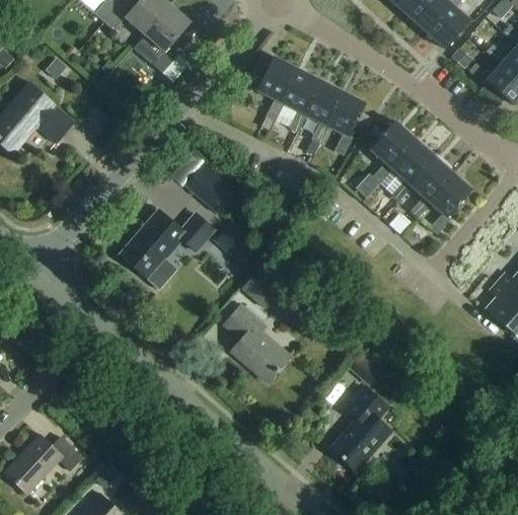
[(105,0),(95,12),(104,20),(123,0),(105,0)]
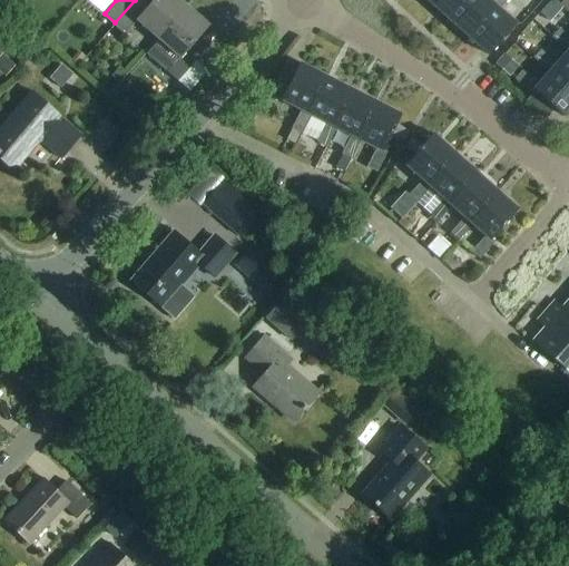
[(138,18),(159,37),(187,5),(182,0),(153,0),(149,3),(146,0),(135,0),(115,22),(126,32),(138,18)]
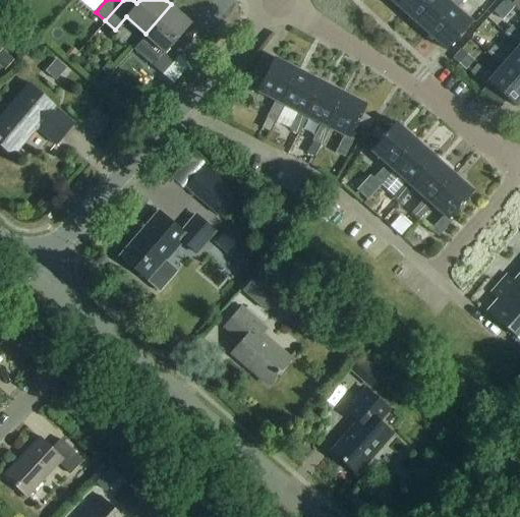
[(394,0),(409,13),(420,0),(394,0)]
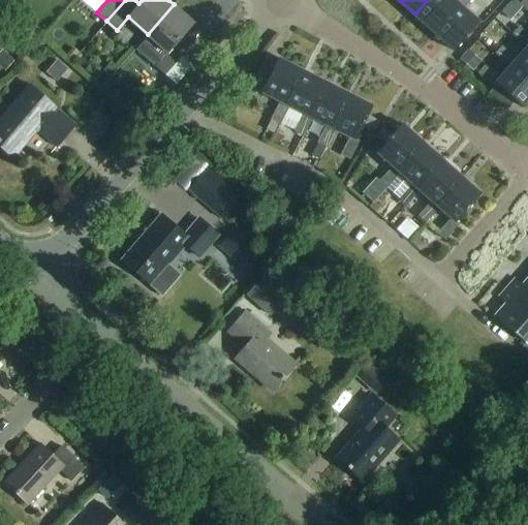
[(427,0),(415,13),(435,31),(461,3),(458,0),(427,0)]
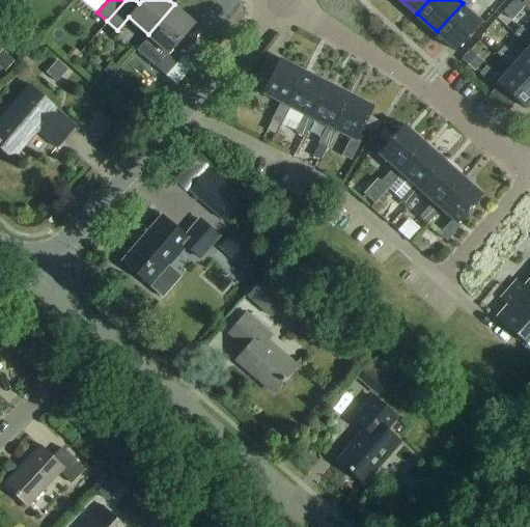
[(463,3),(437,31),(456,49),(482,20),(466,6),(471,0),(459,0),(463,3)]
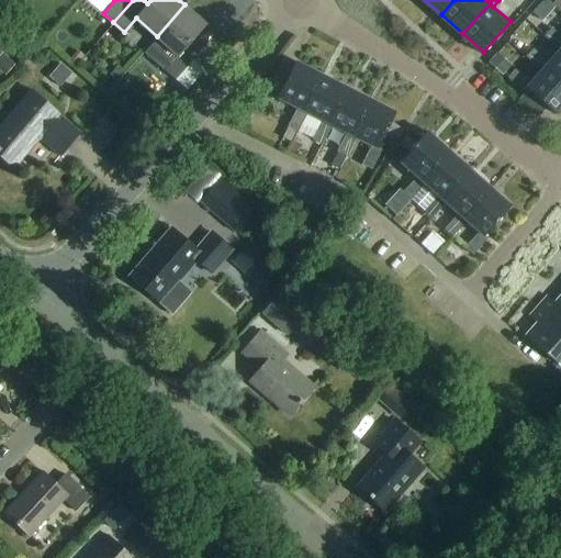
[(184,4),(157,36),(178,55),(166,68),(177,78),(201,49),(190,41),(206,23),(184,4)]
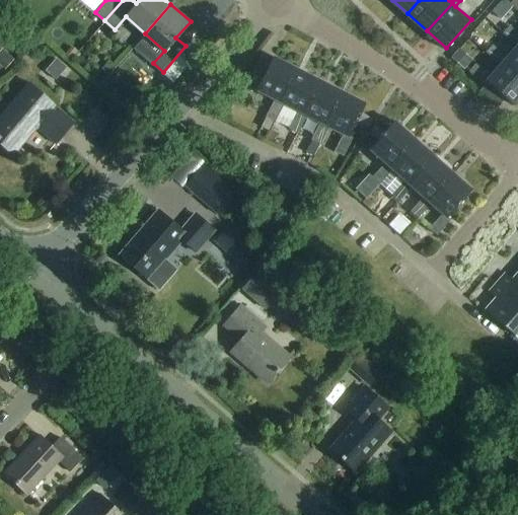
[(504,31),(517,44),(517,30),(510,23),(504,31)]
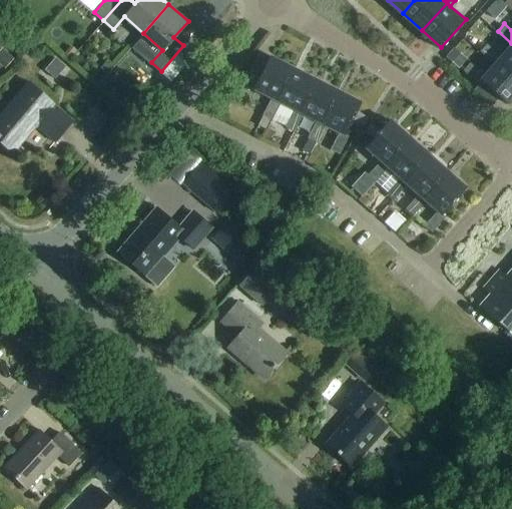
[(481,50),(495,62),(497,59),(511,71),(511,43),(501,55),(487,42),(481,50)]
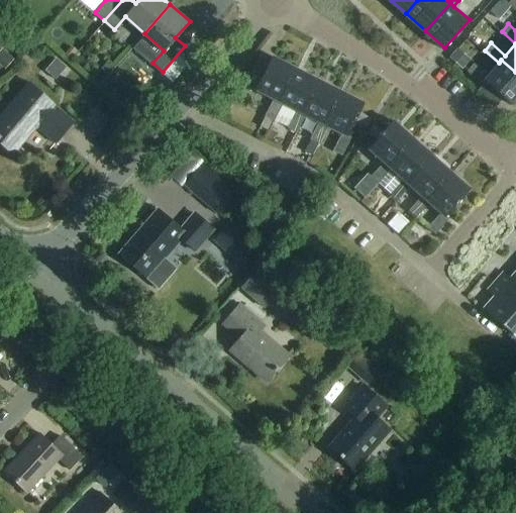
[(73,44),(66,54),(72,59),(79,49),(73,44)]
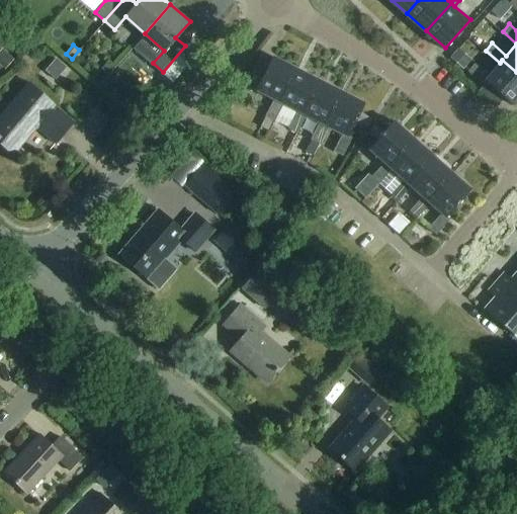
[(463,67),(471,58),(459,47),(451,56),(463,67)]
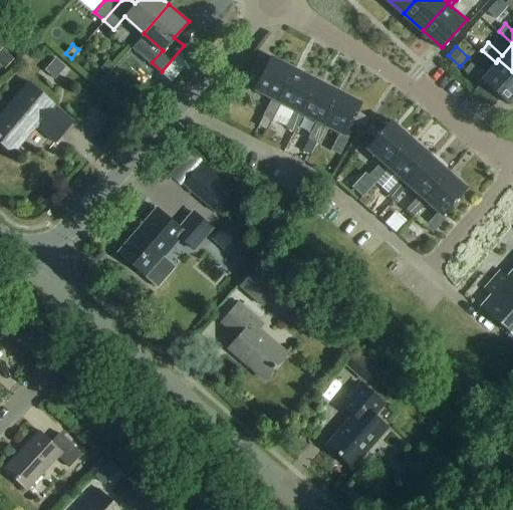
[(272,97),(264,113),(273,118),(281,101),(277,99),(294,66),(271,54),(266,65),(254,59),(243,82),(272,97)]
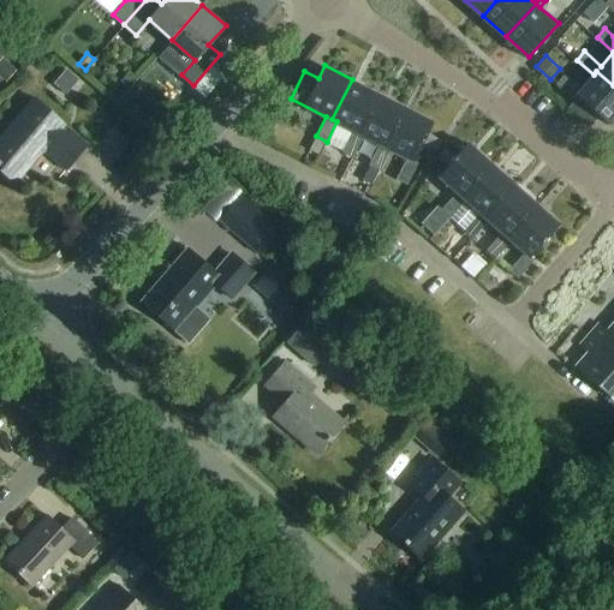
[(613,85),(596,71),(594,75),(580,89),(564,73),(556,83),(574,99),(578,95),(609,124),(613,118),(613,85)]
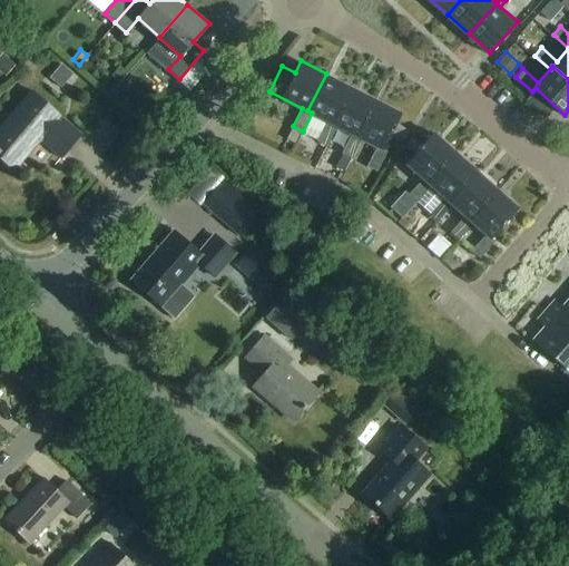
[(58,70),(51,78),(62,88),(69,79),(58,70)]
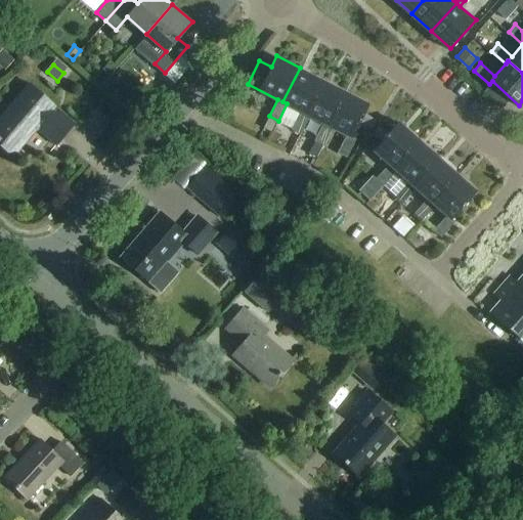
[(301,132),(309,116),(305,114),(322,79),(300,68),(282,101),(287,103),(301,111),(292,128),(301,132)]
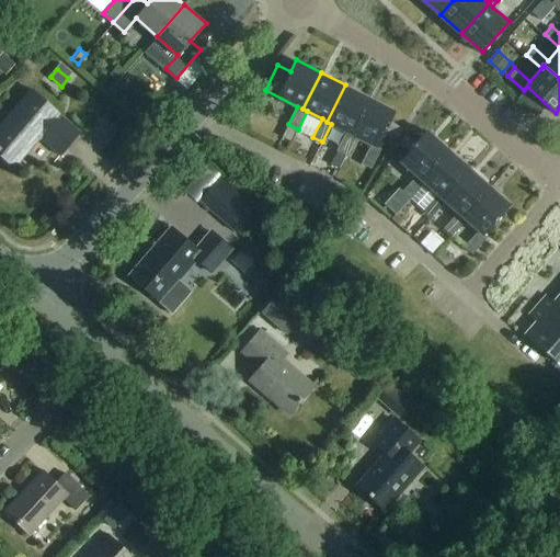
[(346,154),(356,136),(352,134),(370,98),(345,84),(327,122),(331,124),(346,132),(338,149),(346,154)]
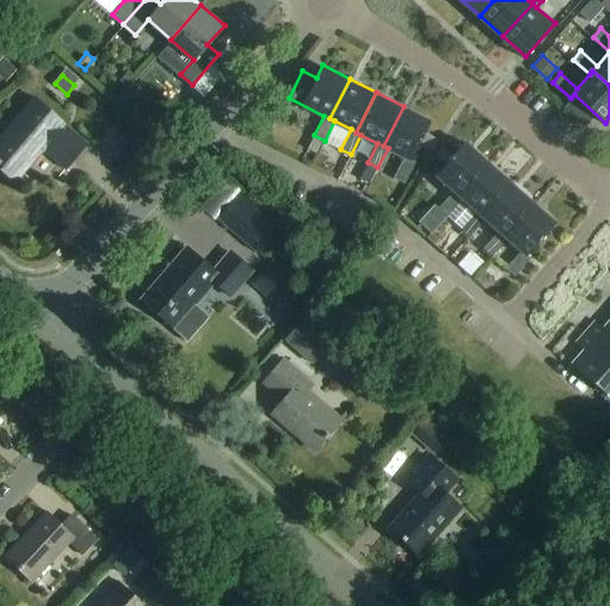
[(67,123),(35,94),(0,134),(0,166),(17,181),(45,148),(67,167),(88,142),(67,123)]
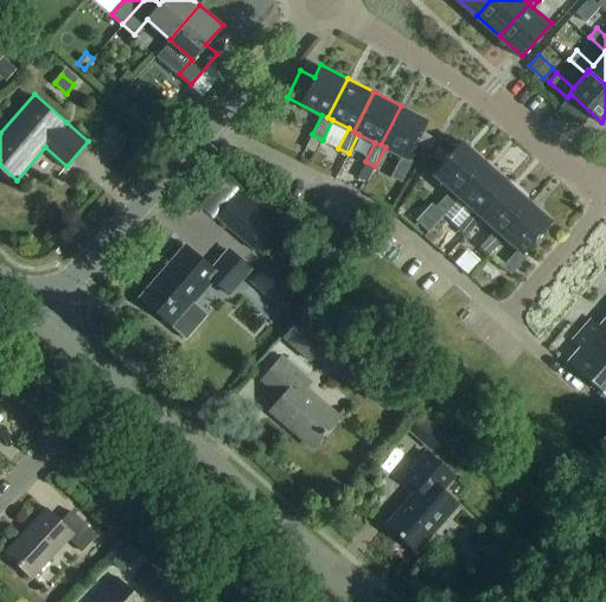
[(381,145),(386,147),(402,155),(391,174),(402,180),(413,159),(409,157),(428,119),(401,106),(381,145)]
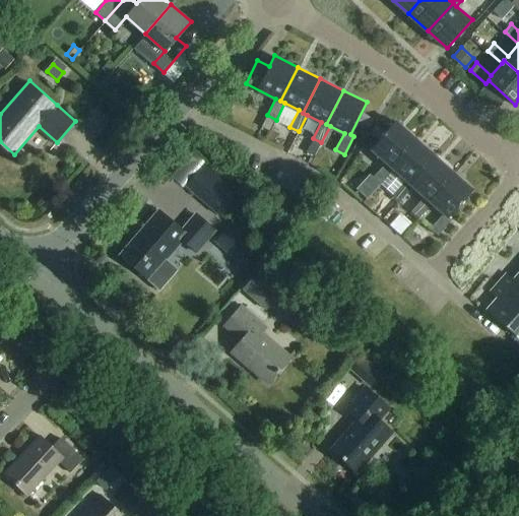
[(363,111),(357,122),(369,128),(374,117),(363,111)]
